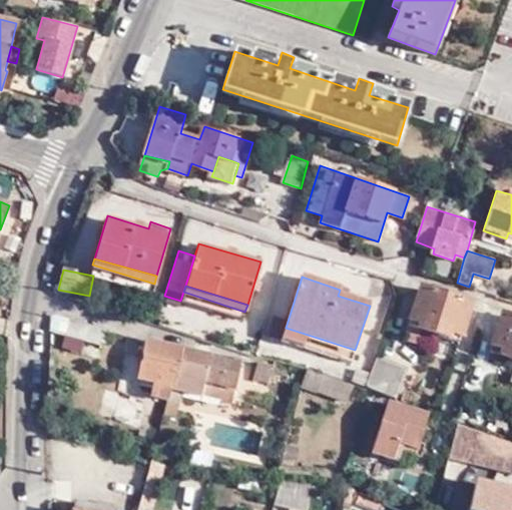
[(471,305),(420,289),(404,339),(416,342),(421,330),(458,342),(471,305)]
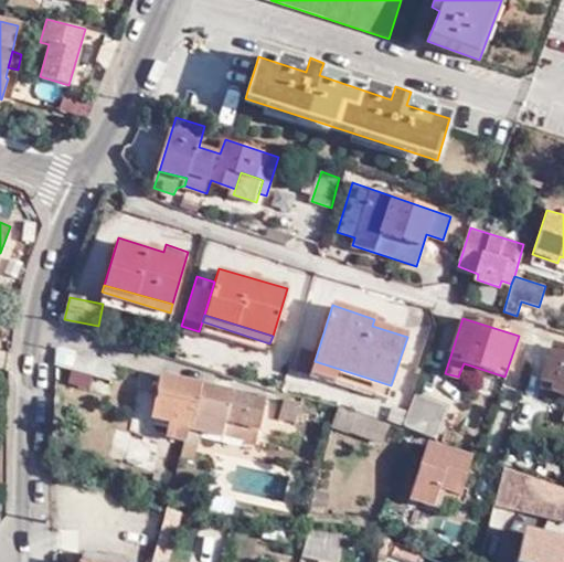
[(410,331),(374,319),(372,326),(407,337),(410,331)]
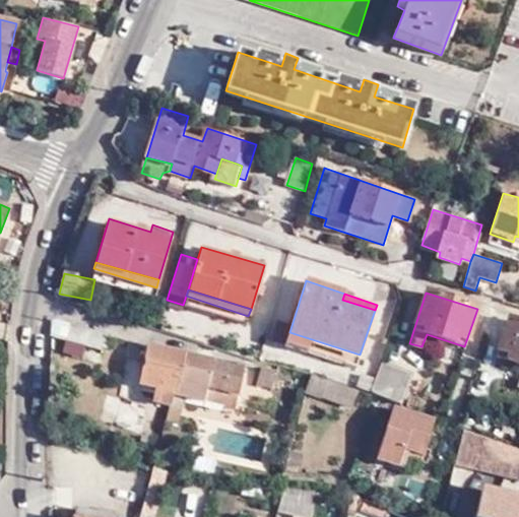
[(108,350),(112,335),(55,317),(53,334),(108,350)]
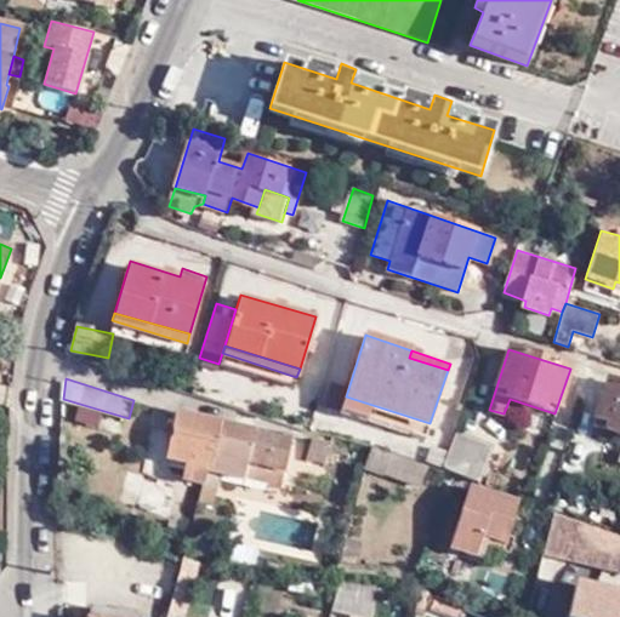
[(619,383),(609,380),(597,421),(608,424),(607,432),(619,435),(619,383)]
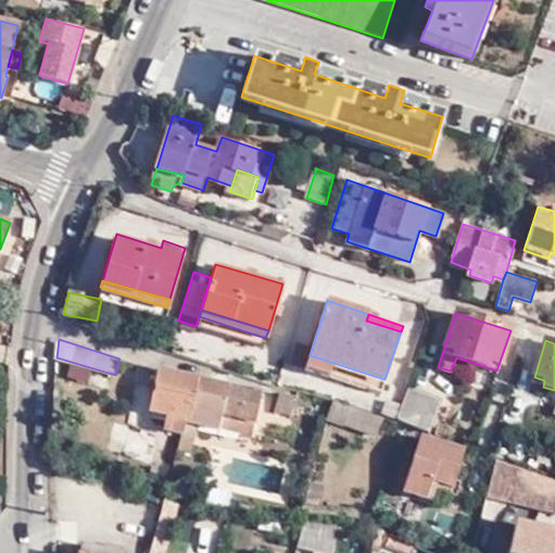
[(379,393),(385,379),(310,355),(304,369),(379,393)]
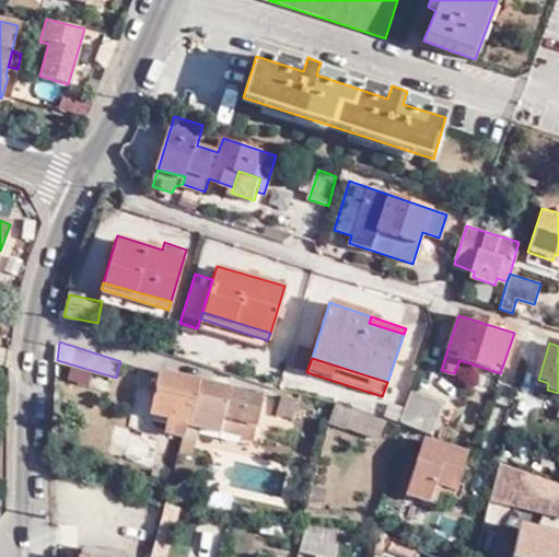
[(189,420),(197,381),(159,373),(150,412),(167,416),(185,419),(189,420)]
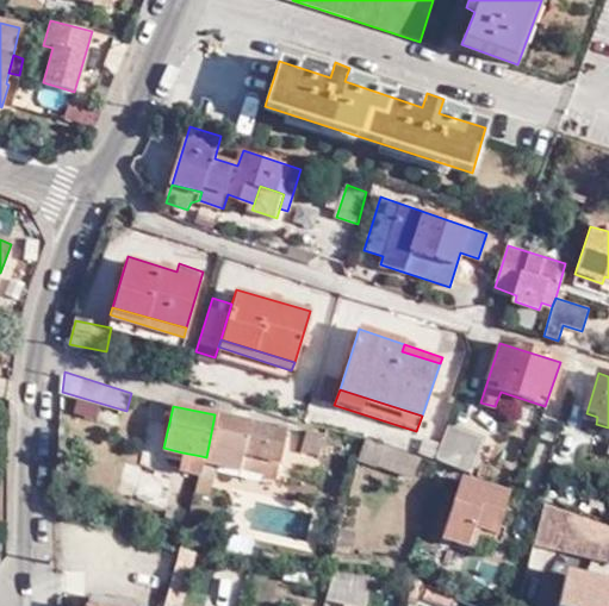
[(252,423),(215,414),(206,457),(202,456),(197,474),(192,495),(207,499),(216,468),(238,474),(242,457),(252,423)]
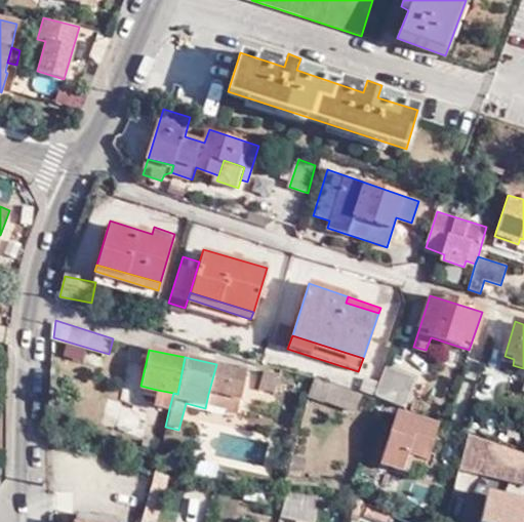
[(240,400),(246,371),(216,364),(208,394),(240,400)]
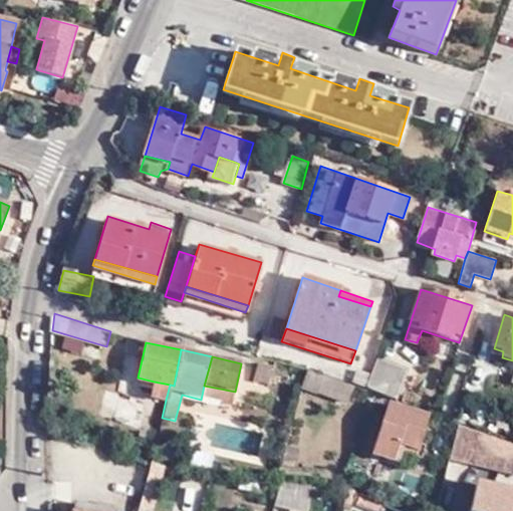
[(408,369),(376,357),(364,388),(396,400),(408,369)]
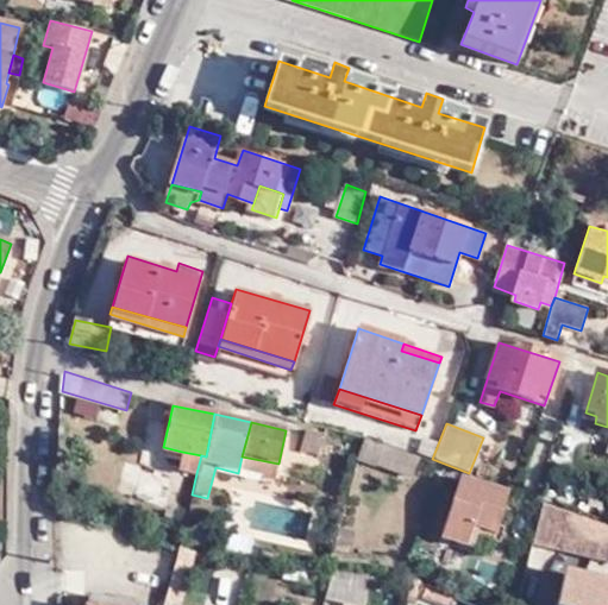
[(326,432),(307,428),(302,447),(323,452),(324,441),(339,445),(340,435),(326,432)]
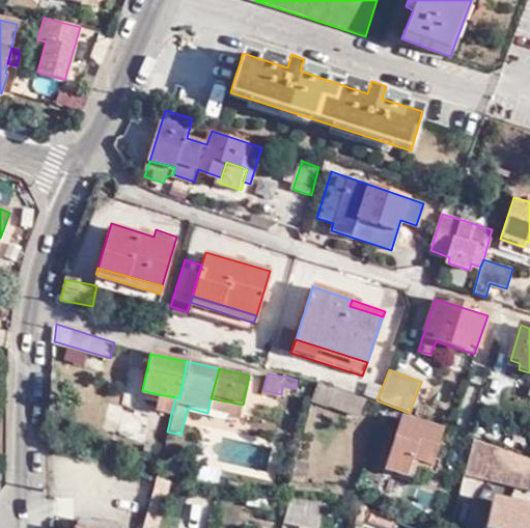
[(327,407),(355,422),(363,406),(334,391),(327,407)]
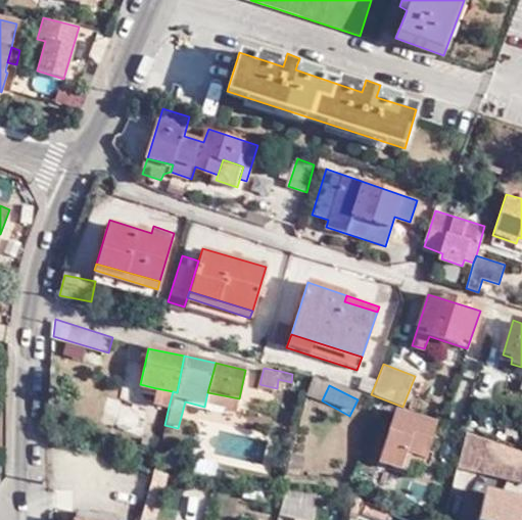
[(169,407),(173,391),(156,388),(152,404),(169,407)]
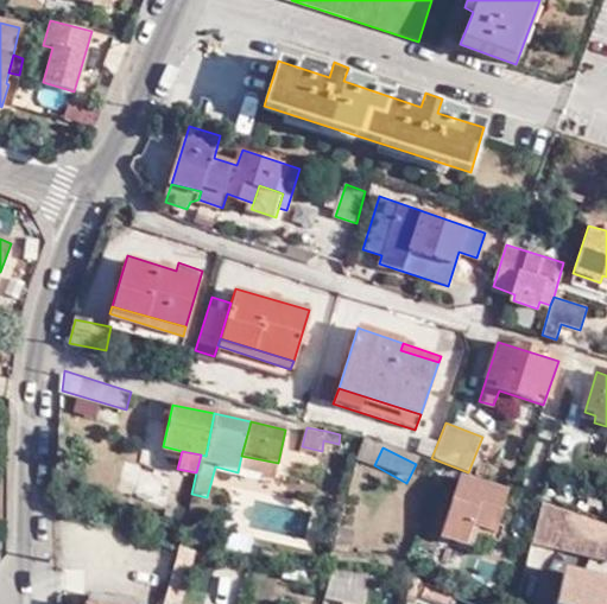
[(278,463),(241,456),(238,472),(272,482),(278,463)]
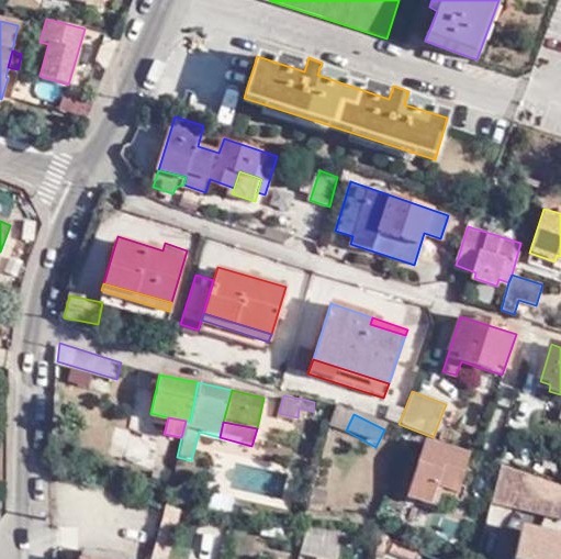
[(457,491),(468,456),(423,443),(405,496),(430,504),(436,485),(457,491)]
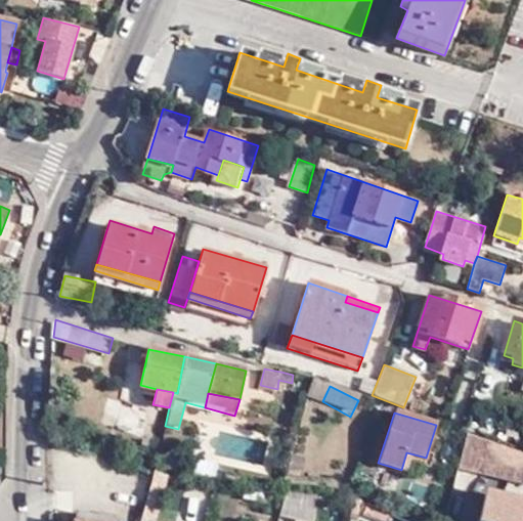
[(477,439),(466,436),(449,502),(463,503),(477,439)]
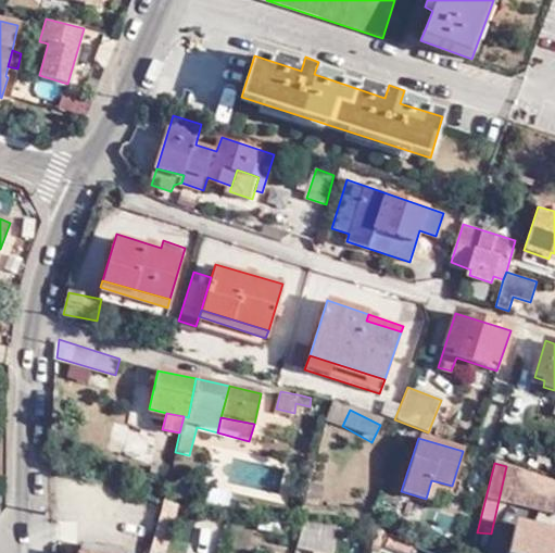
[(554,485),(515,468),(508,499),(554,510),(554,485)]
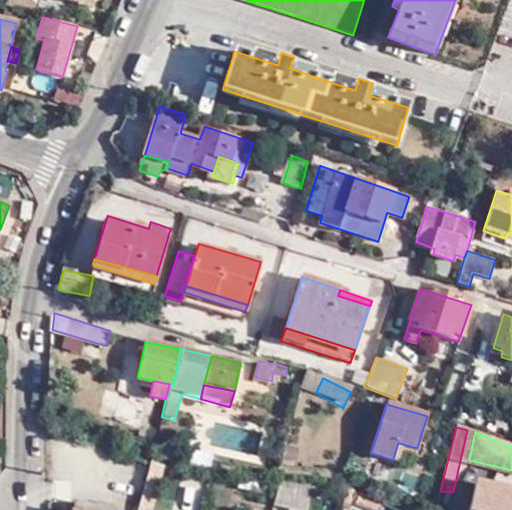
[(150,460),(136,509),(155,509),(152,509),(165,466),(150,460)]
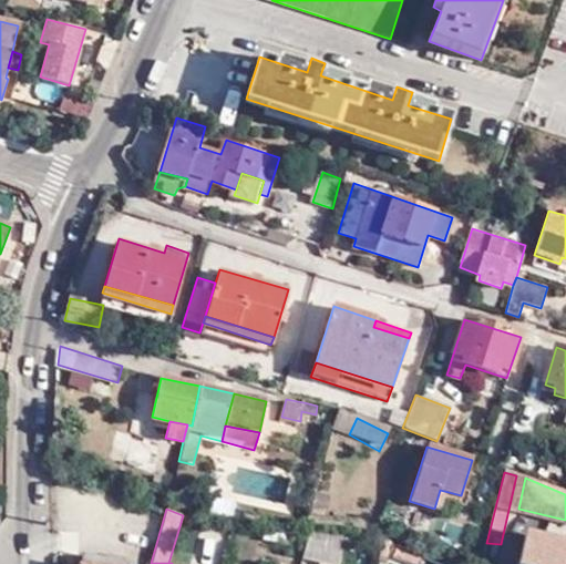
[(286,526),(264,524),(261,540),(283,543),(286,526)]
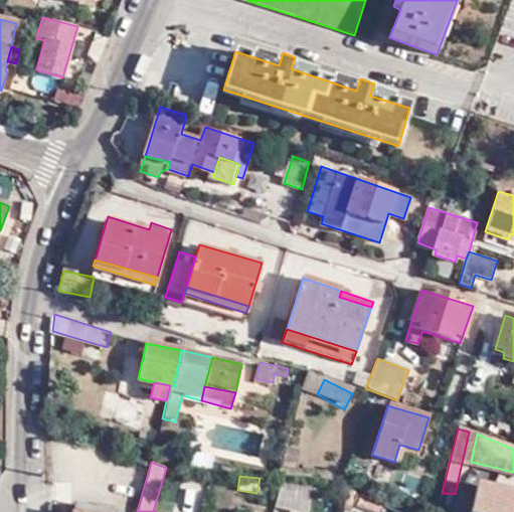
[(281,481),(275,506),(296,511),(306,511),(313,486),(281,481)]
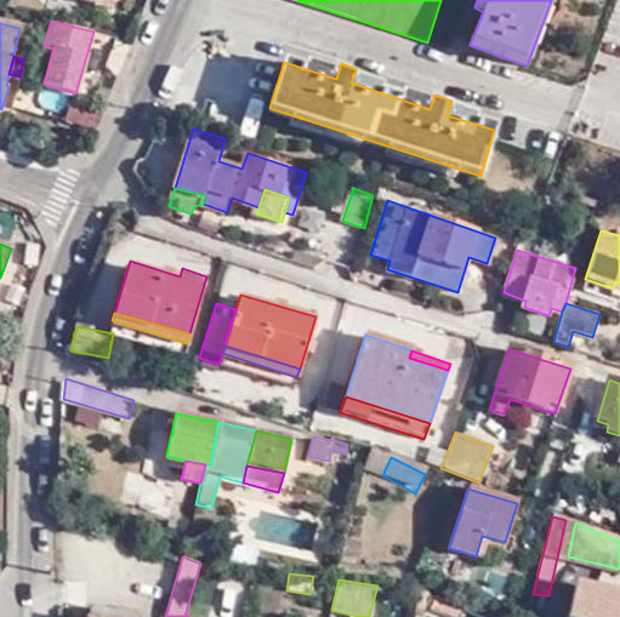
[(619,596),(576,586),(568,616),(619,616),(619,596)]
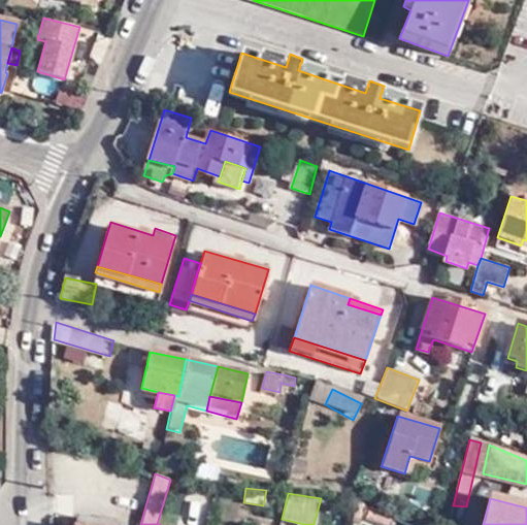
[(453,505),(449,520),(453,524),(461,524),(466,506),(453,505)]
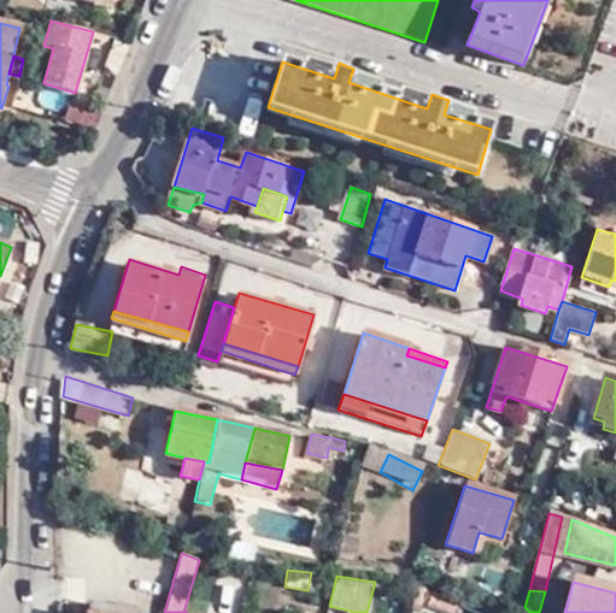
[(453,612),(457,603),(434,594),(430,607),(444,612),(453,612)]
